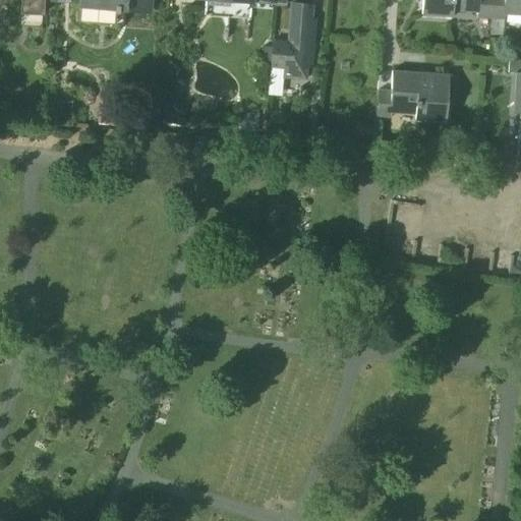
[(22,0),(22,7),(42,8),(42,0),(22,0)]
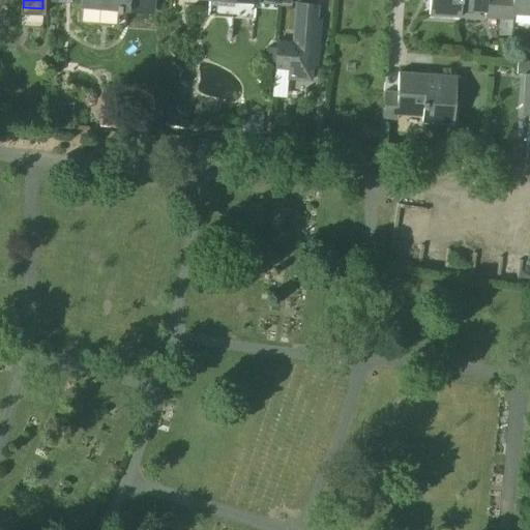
[(82,0),(82,8),(81,22),(117,25),(118,18),(120,18),(121,2),(152,5),(152,0),(82,0)]
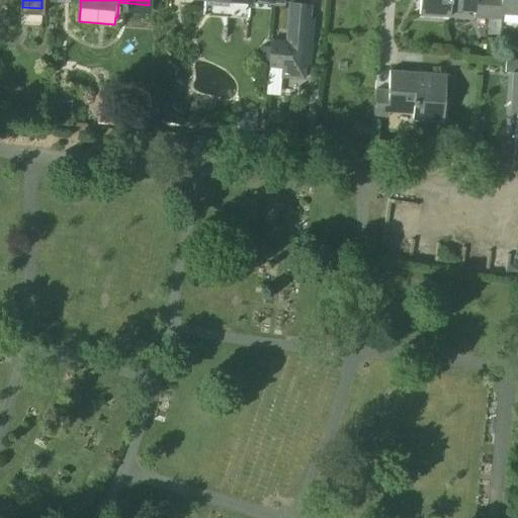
[(199,0),(202,0),(201,16),(248,20),(250,4),(250,0),(199,0)]
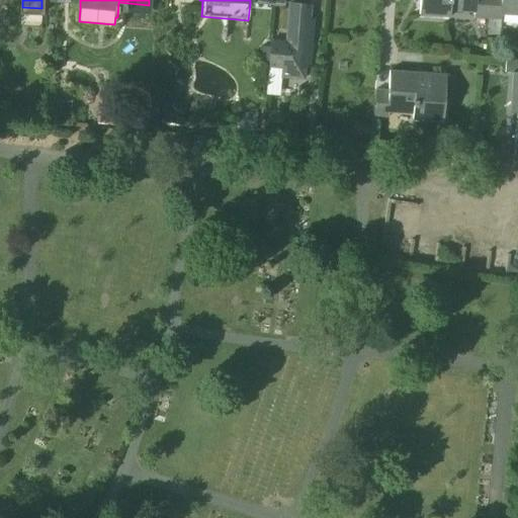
[(420,0),(420,13),(449,15),(450,8),(475,9),(473,14),(475,14),(475,18),(476,18),(477,0),(420,0)]
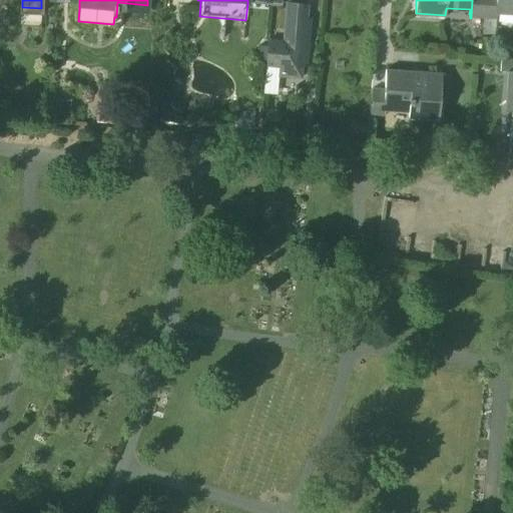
[(472,0),(471,18),(483,19),(484,0),(472,0)]
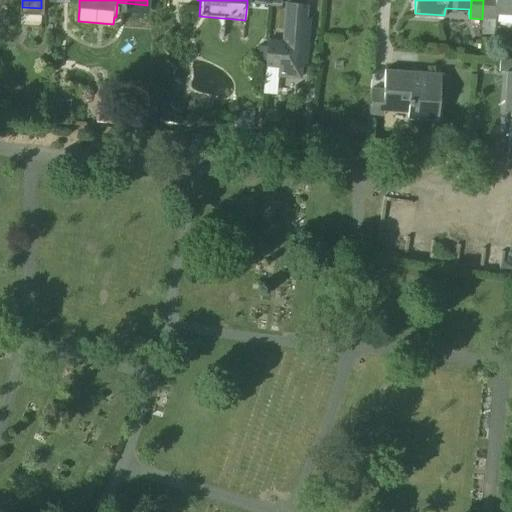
[(483,0),(482,19),(496,20),(496,0),(483,0)]
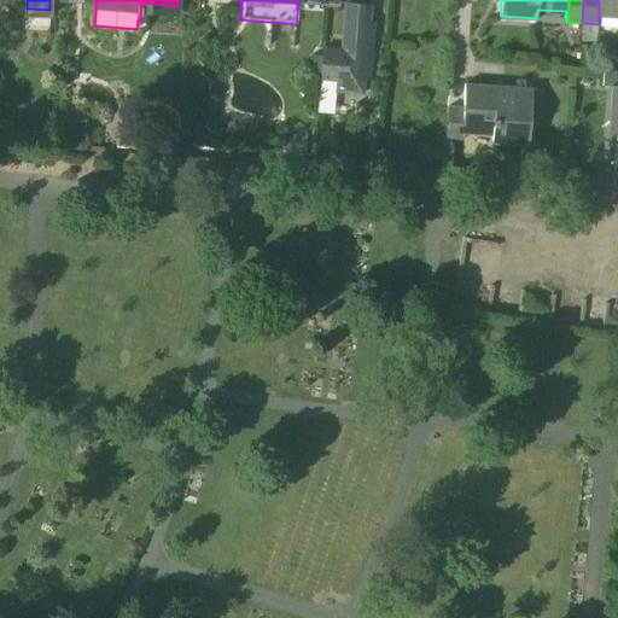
[(617,0),(599,0),(599,24),(600,24),(600,17),(601,17),(602,13),(617,13),(617,0)]
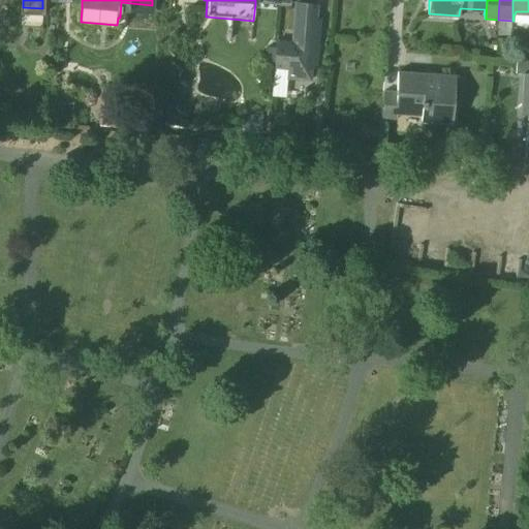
[(292,43),(276,42),(275,69),(288,70),(287,80),(311,82),(317,6),(296,4),(292,43)]
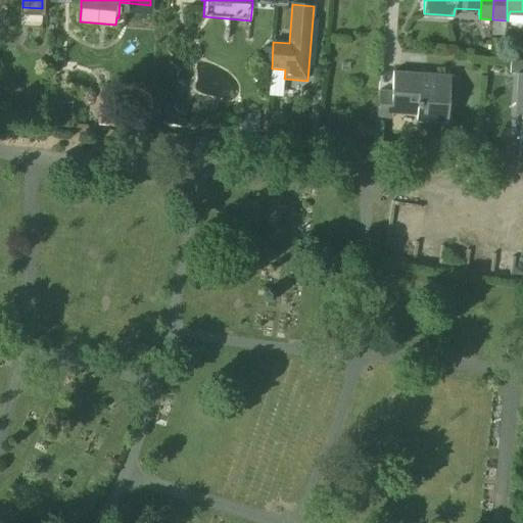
[(522,61),(512,60),(511,75),(522,76),(522,75),(522,74),(522,61)]
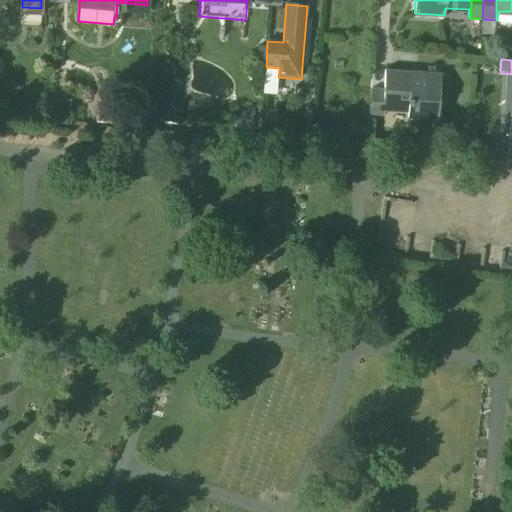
[(442,76),(386,71),(385,90),(386,90),(385,107),(409,109),(409,116),(439,118),(442,76)]
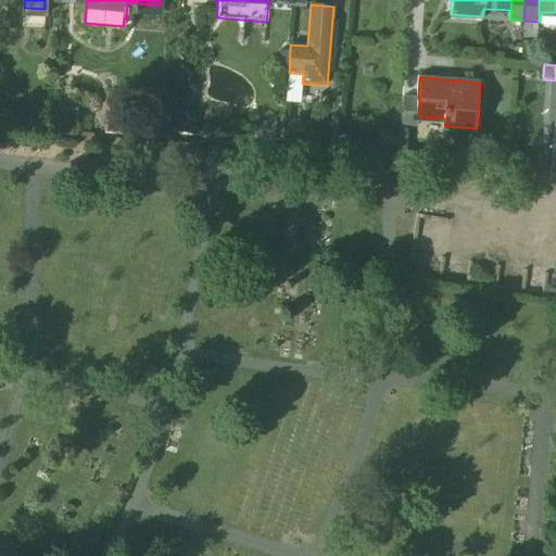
[(418,98),(404,97),(402,125),(418,126),(418,116),(419,98),(418,98)]
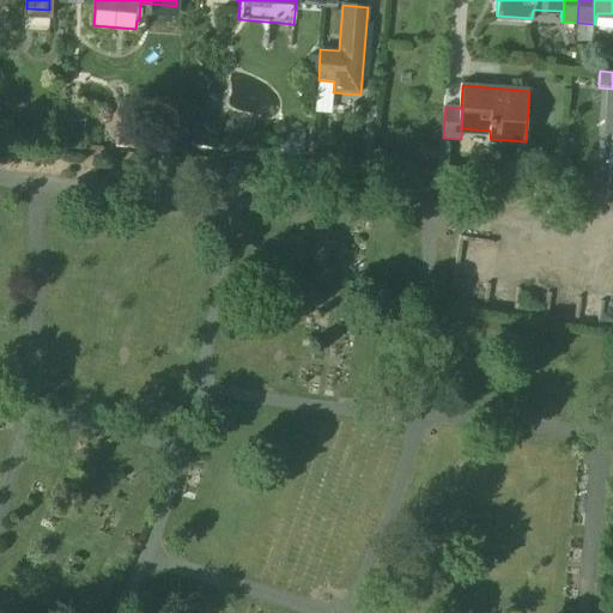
[(491,274),(497,244),(467,237),(460,267),(491,274)]
